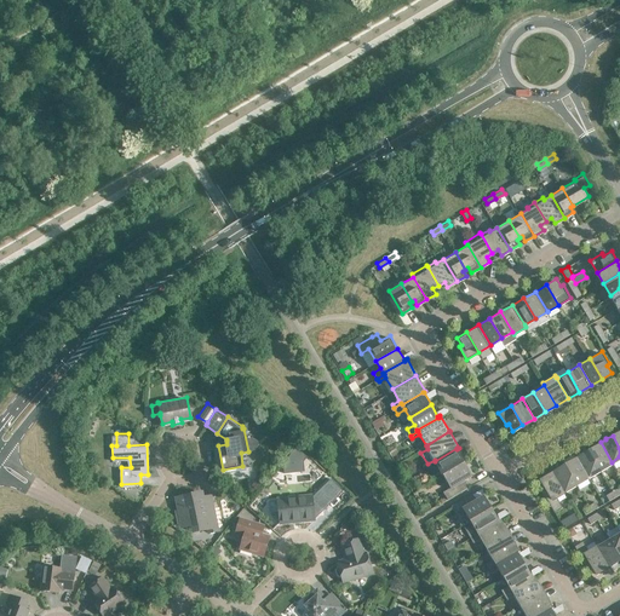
[(612,462),(601,442),(595,445),(589,449),(601,470),(612,462)]
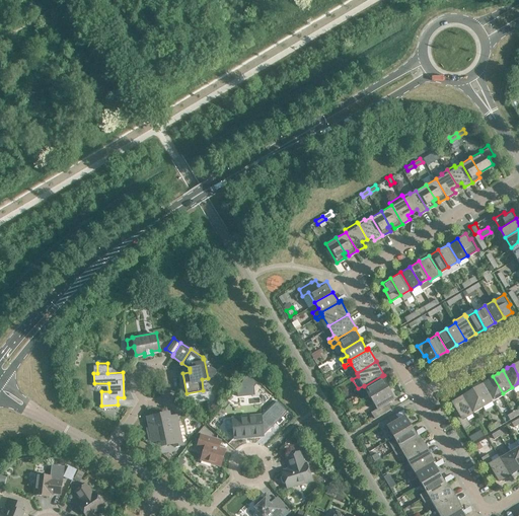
[(247,374),(237,386),(237,394),(254,392),(253,384),(256,381),(247,374)]
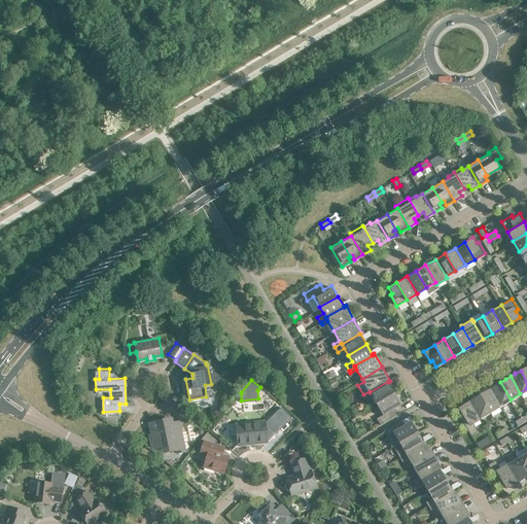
[(370,391),(363,394),(366,400),(373,396),(376,403),(394,392),(388,382),(388,381),(370,392),(370,391)]
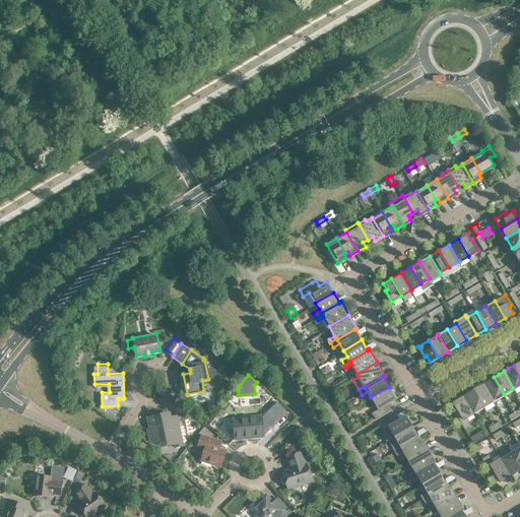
[(504,394),(494,377),(488,380),(489,381),(483,383),(494,399),(504,394)]
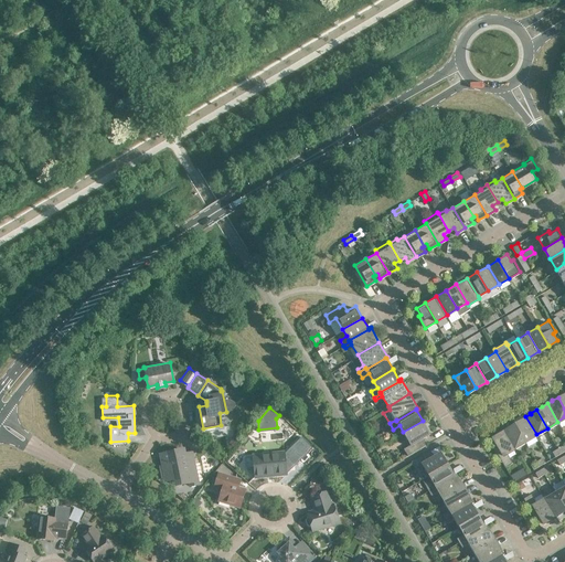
[(536,434),(525,416),(521,420),(521,419),(514,423),(525,441),(536,434)]
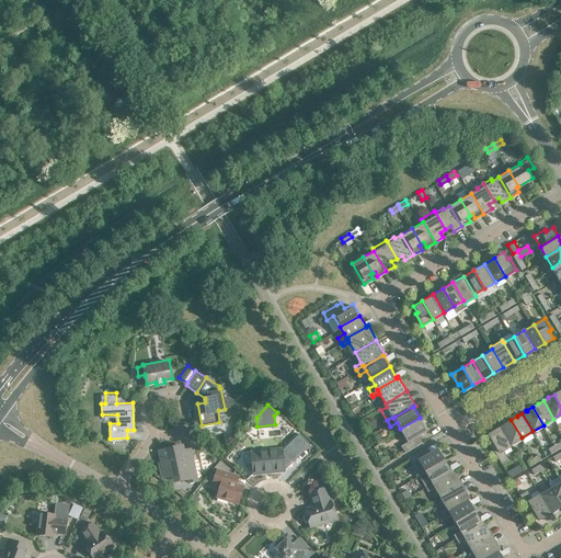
[(427,429),(420,418),(400,429),(407,440),(400,444),(404,451),(422,441),(419,434),(427,429)]
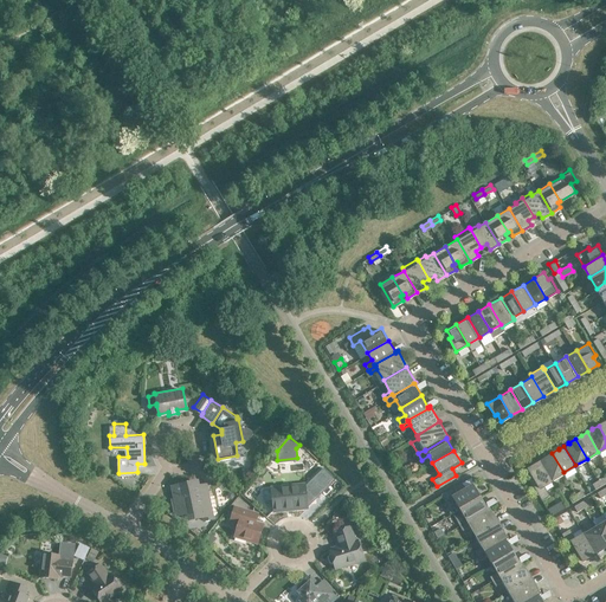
[(563,472),(552,453),(546,457),(541,460),(552,479),(563,472)]
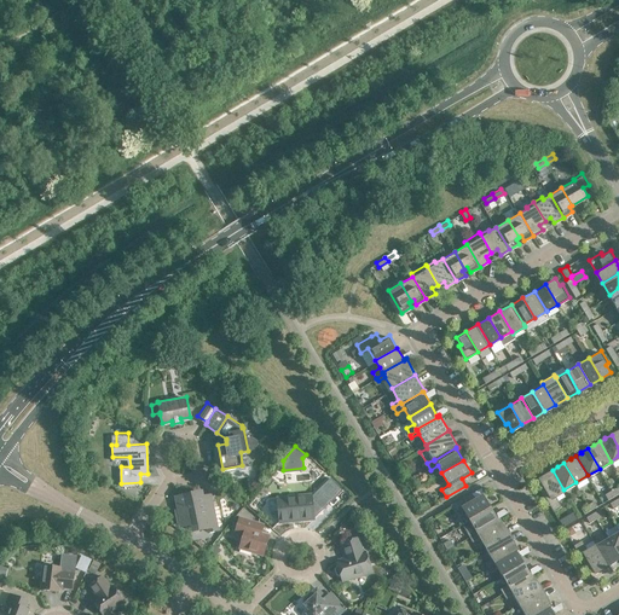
[(563,489),(553,470),(547,473),(539,477),(542,481),(538,483),(554,509),(561,504),(555,494),(563,489)]
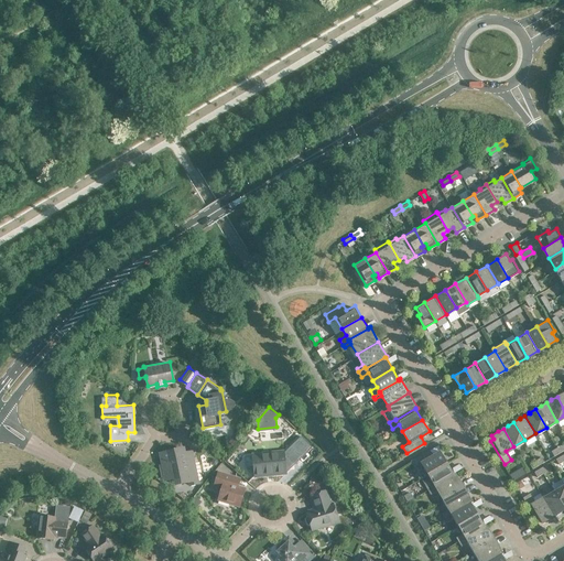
[(191,483),(197,481),(193,461),(186,462),(183,449),(175,451),(174,449),(161,452),(163,462),(159,463),(161,475),(174,472),(176,482),(190,479),(191,483)]
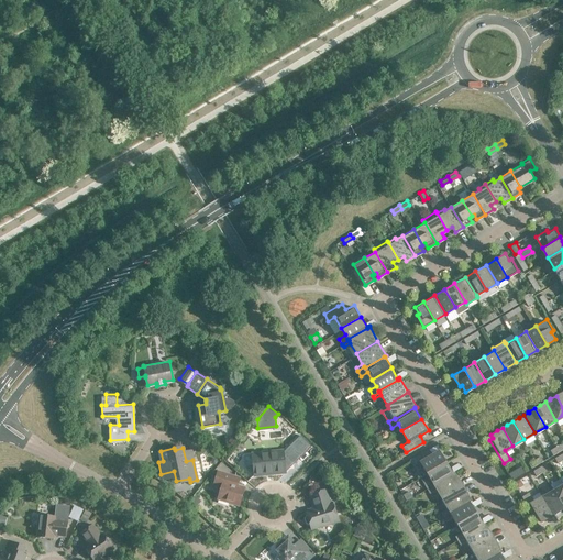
[(430,453),(427,448),(409,458),(414,464),(420,461),(427,472),(445,460),(439,448),(430,453)]
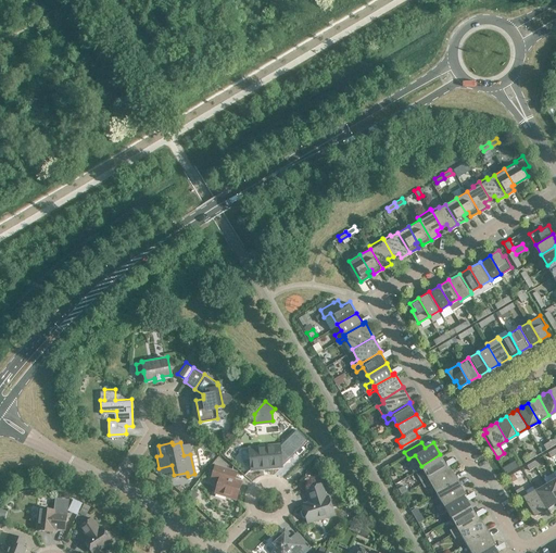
[(249,448),(242,448),(243,459),(250,459),(250,467),(282,463),(282,461),(280,444),(280,443),(248,447),(249,448)]
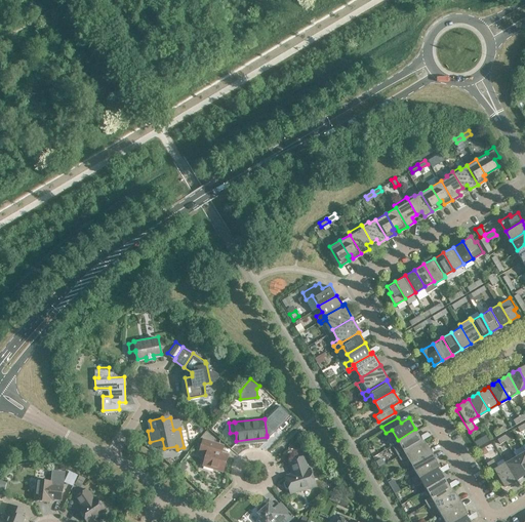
[(421,439),(415,429),(398,440),(392,443),(399,455),(404,451),(404,450),(422,440),(421,439)]
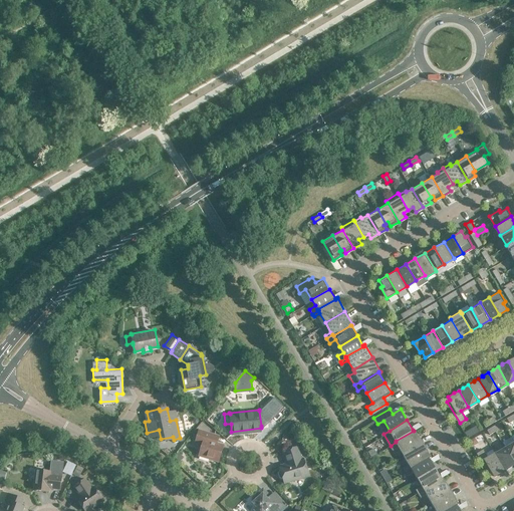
[(199,453),(218,459),(223,443),(215,441),(214,439),(215,434),(199,429),(196,437),(200,439),(198,444),(199,446),(201,446),(199,453)]
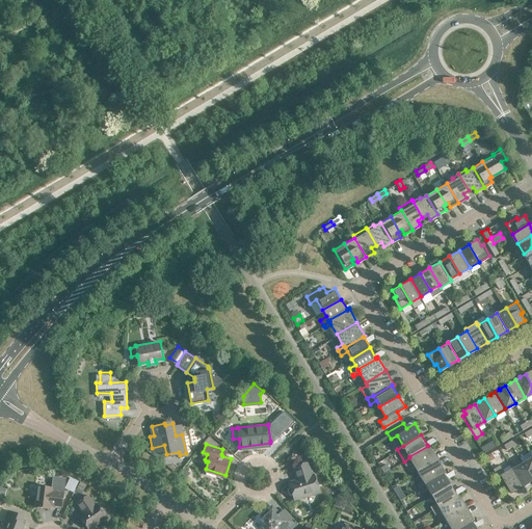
[(429,444),(427,445),(428,446),(409,456),(409,457),(404,461),(405,464),(411,460),(418,470),(437,457),(429,444)]
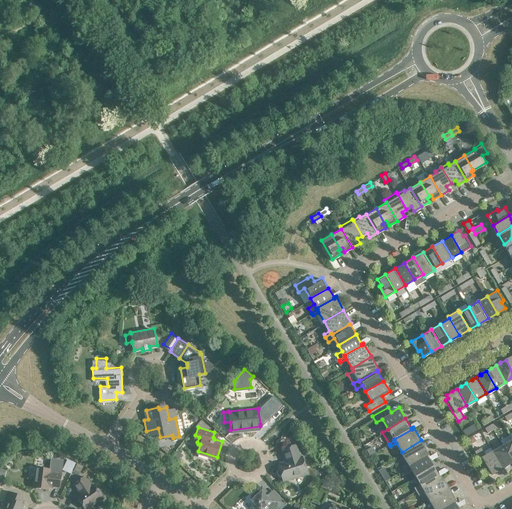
[(511,438),(503,444),(511,459),(511,438)]
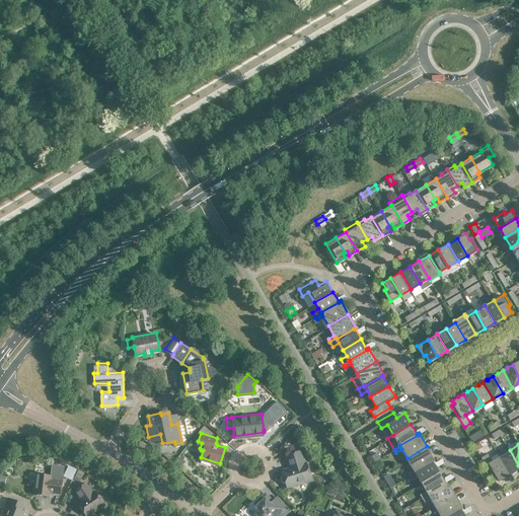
[(435,460),(427,446),(408,458),(413,467),(406,471),(409,473),(415,470),(415,471),(433,460),(433,461),(435,460)]
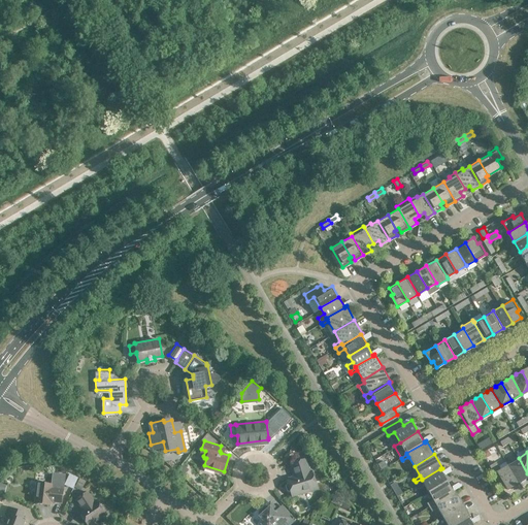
[(292,494),(317,486),(311,469),(309,469),(305,457),(291,461),(293,470),(294,470),(296,473),(287,477),(288,482),(287,482),(286,485),(287,488),(290,490),(291,489),(292,494)]
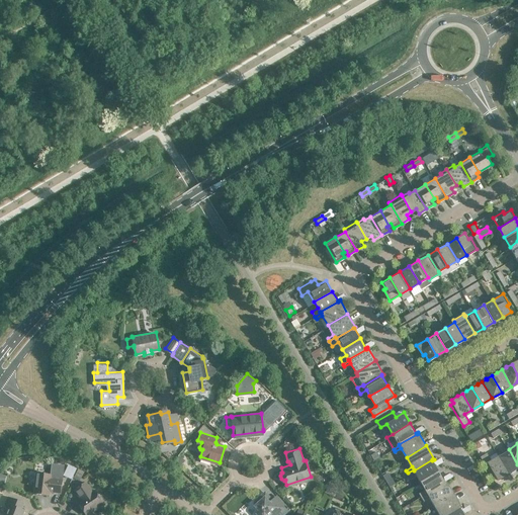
[(376,449),(370,453),(374,458),(379,455),(376,449)]
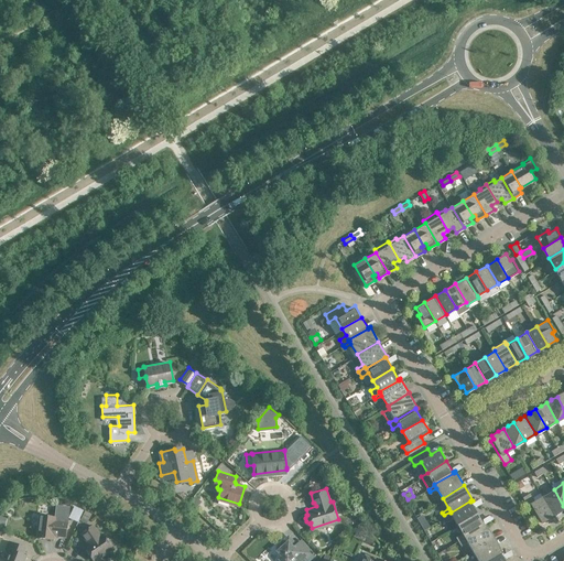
[(563,507),(563,506),(554,489),(543,496),(553,514),(559,511),(563,507)]
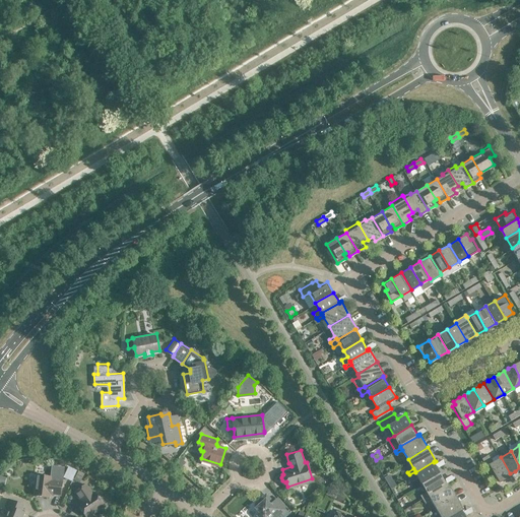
[(506,476),(510,473),(501,457),(494,461),(489,453),(481,457),(495,478),(498,476),(500,479),(501,479),(506,476)]
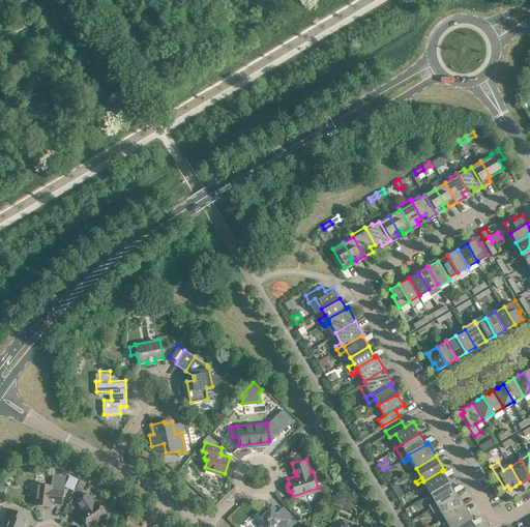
[(423,480),(417,484),(420,490),(427,486),(430,492),(448,481),(442,471),(442,470),(423,481),(423,480)]
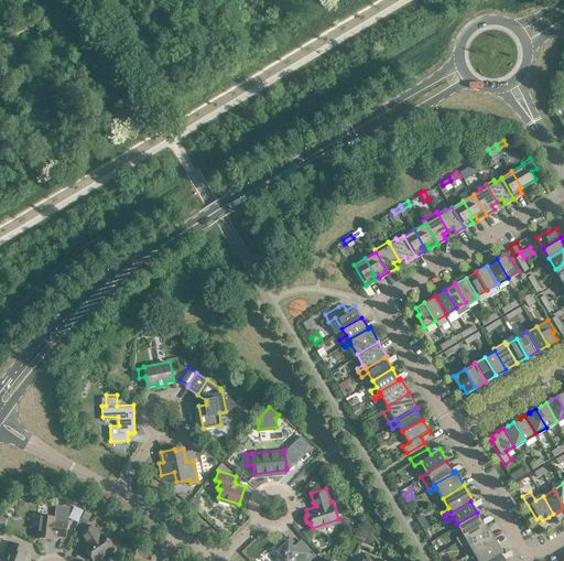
[(40,514),(38,536),(53,537),(54,533),(66,535),(69,504),(55,503),(54,515),(40,514)]
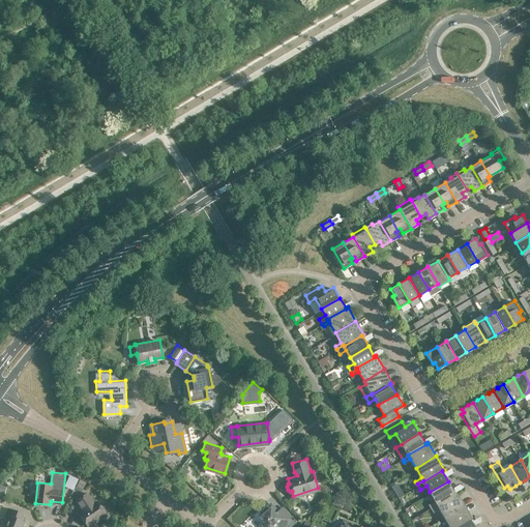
[(81,476),(76,486),(82,488),(86,479),(81,476)]
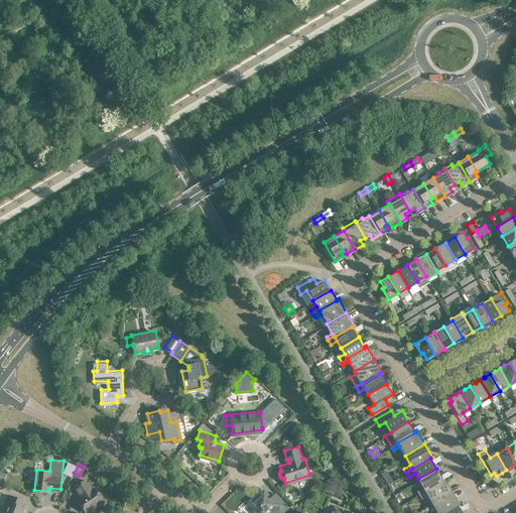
[(387,469),(382,472),(389,483),(394,480),(387,469)]
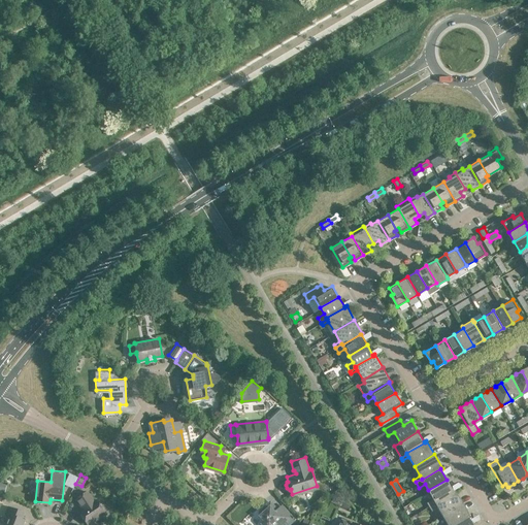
[(453,490),(447,480),(428,490),(432,497),(426,500),(429,505),(435,502),(435,501),(453,490)]
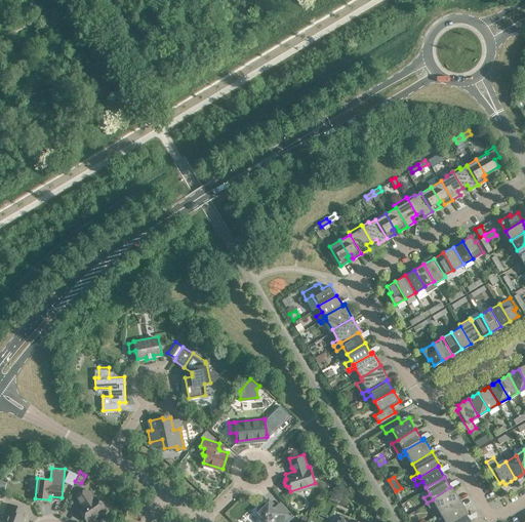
[(452,486),(450,487),(433,498),(433,499),(427,503),(429,506),(435,502),(440,512),(460,499),(452,486)]
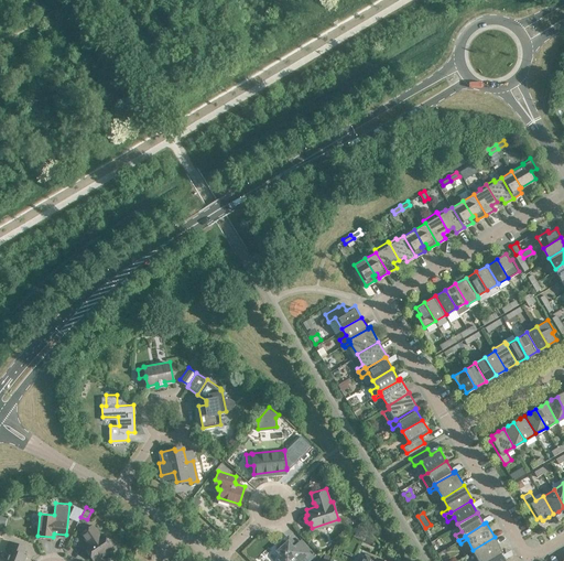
[(94,560),(114,547),(107,538),(112,533),(109,528),(100,535),(93,524),(80,531),(87,540),(89,538),(91,540),(84,545),(94,560)]
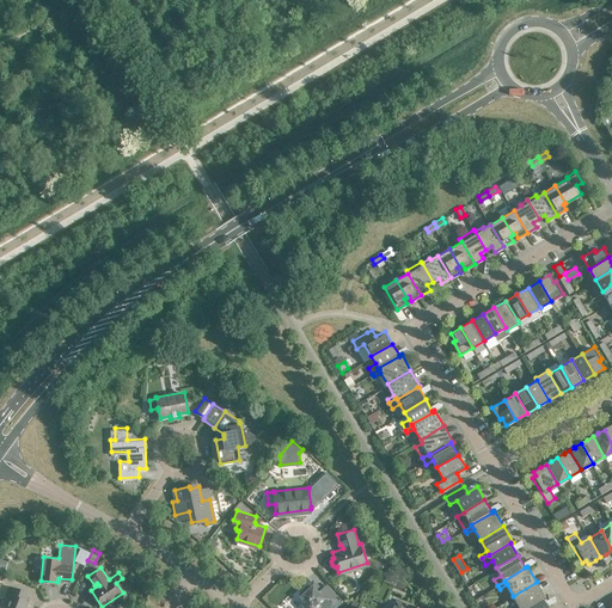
[(324,607),(326,607),(340,597),(330,587),(323,593),(320,589),(322,589),(313,579),(300,590),(304,594),(301,595),(306,601),(303,603),(306,607),(316,607),(320,605),(324,607)]
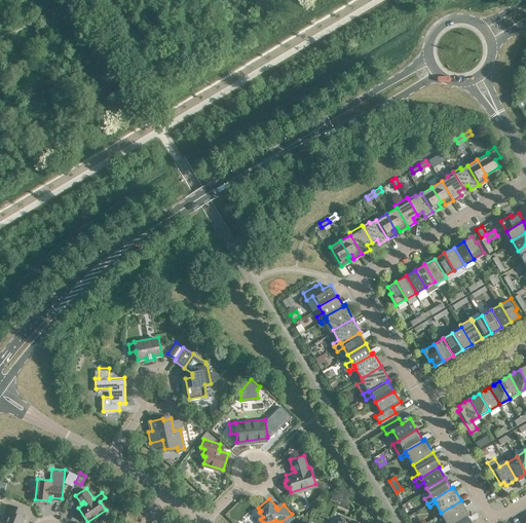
[(470,515),(461,500),(441,513),(447,522),(444,522),(453,522),(467,515),(467,516),(470,515)]
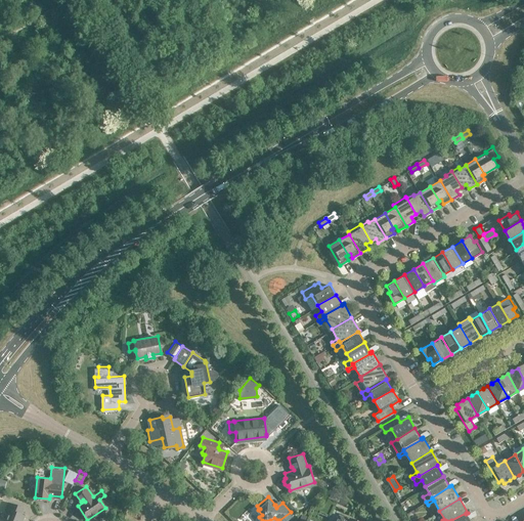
[(20,520),(25,514),(22,513),(24,507),(8,501),(6,508),(9,509),(4,520),(20,520)]
